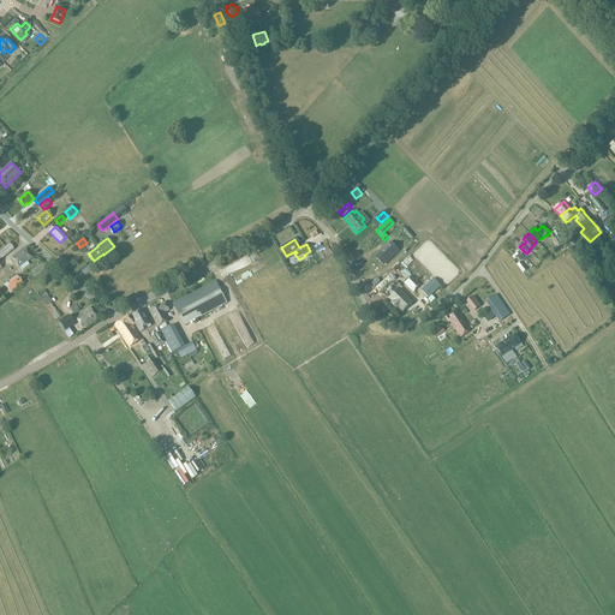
[(0,251),(0,269),(1,268),(0,266),(0,260),(15,250),(10,244),(0,251)]
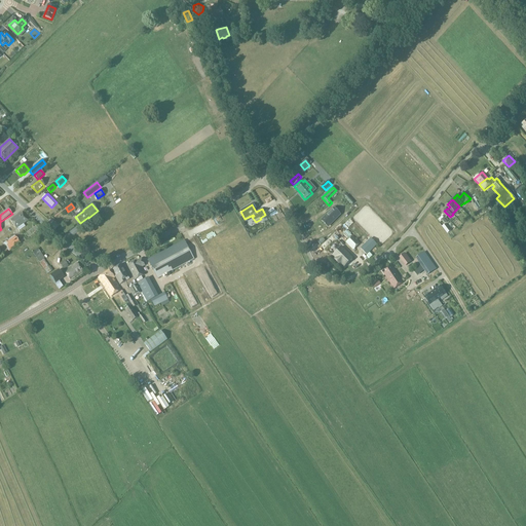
[(16,229),(28,221),(22,213),(10,221),(16,229)]
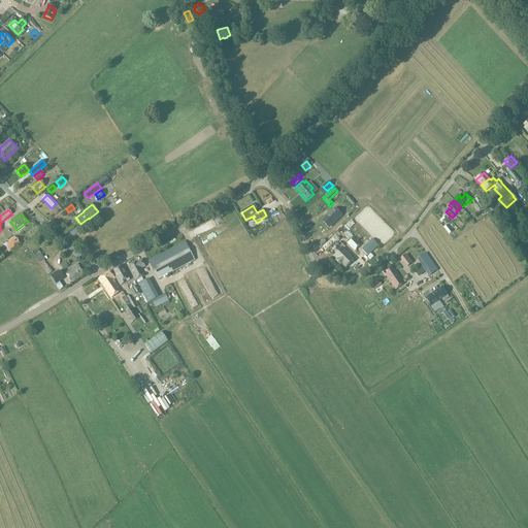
[(331,240),(338,233),(324,218),(317,225),(331,240)]
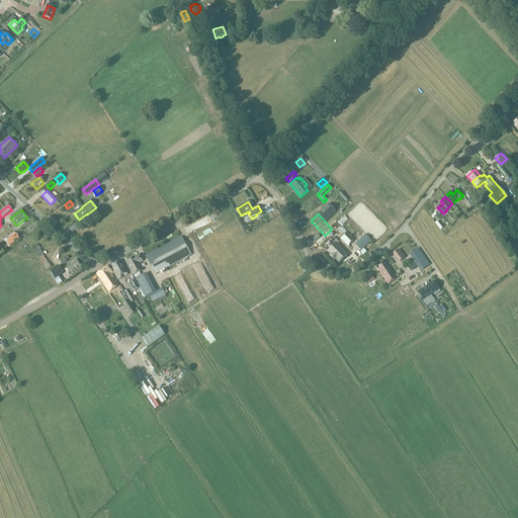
[(20,242),(19,240),(14,233),(3,240),(9,248),(17,242),(18,243),(20,242)]
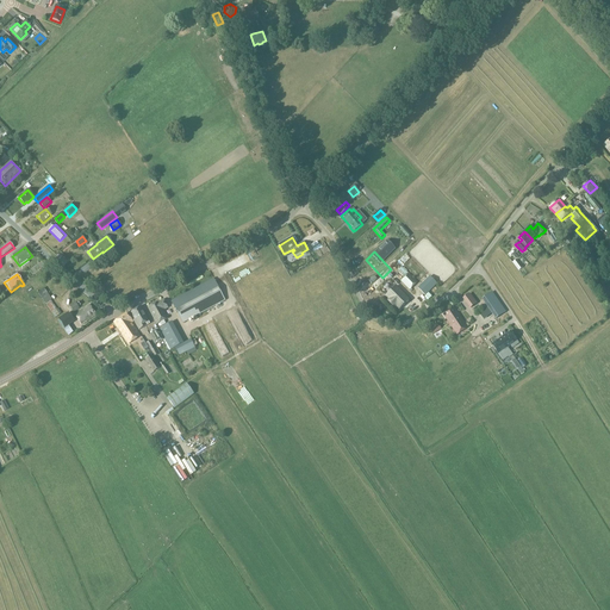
[(410,291),(417,282),(409,274),(402,281),(410,291)]
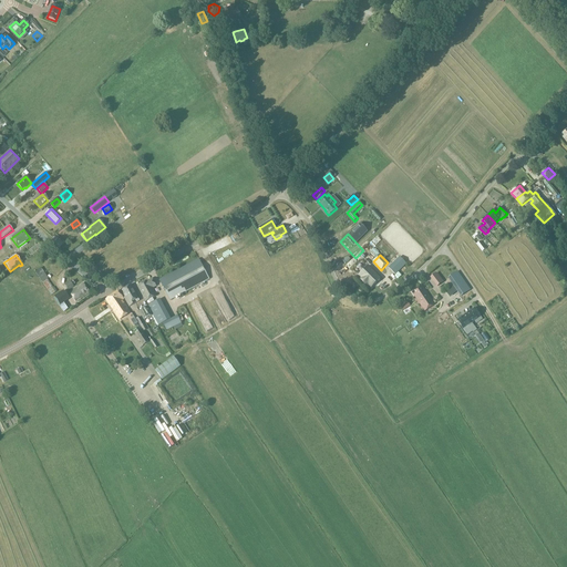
[(405,265),(399,258),(389,268),(395,275),(405,265)]
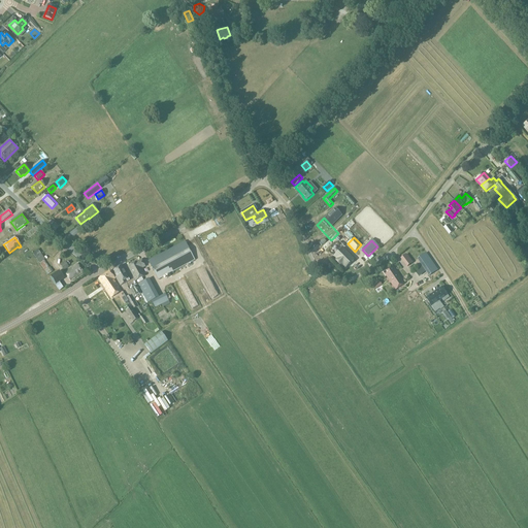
[(147,261),(159,281),(195,260),(185,241),(147,261)]
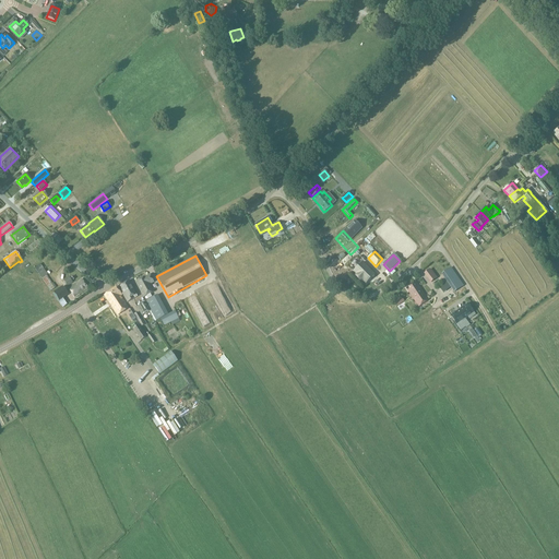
[(364,262),(363,263),(354,272),(356,275),(355,276),(361,283),(364,282),(366,284),(367,283),(375,290),(382,283),(371,272),(376,268),(369,260),(365,263),(364,262)]
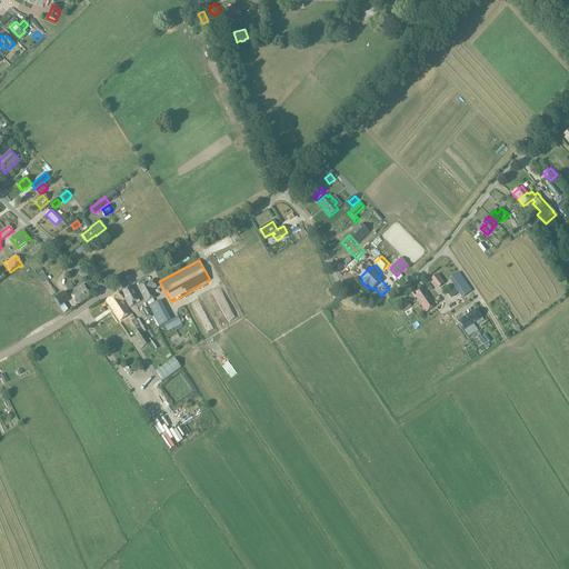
[(53,289),(48,280),(41,269),(35,273),(42,283),(52,298),(58,293),(55,288),(53,289)]
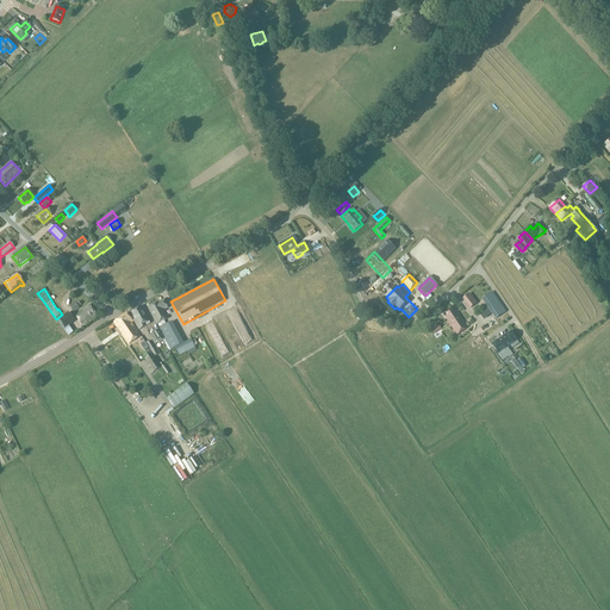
[(470,293),(462,299),(471,309),(478,304),(470,293)]
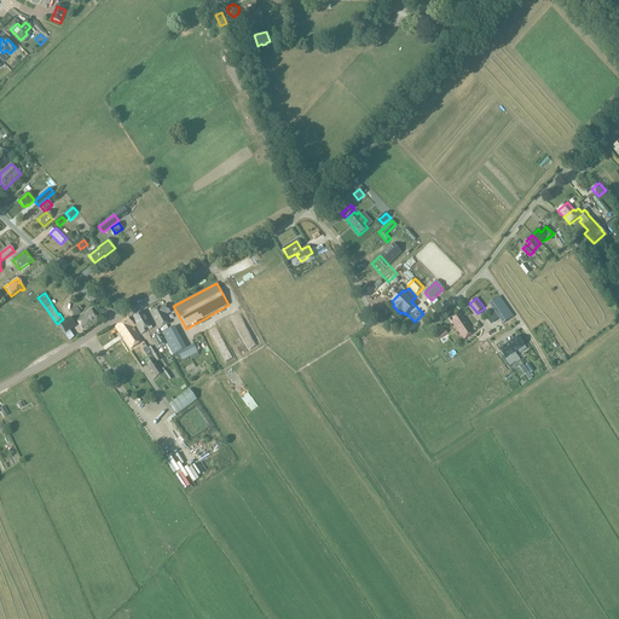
[(514,317),(499,298),(490,304),(503,324),(514,317)]
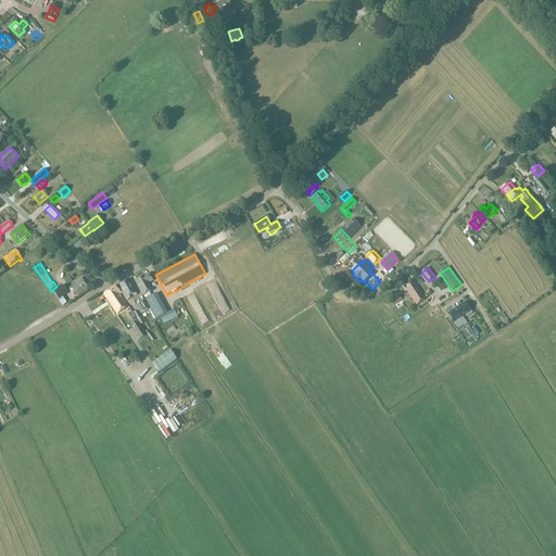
[(143,276),(142,277),(146,282),(142,285),(148,294),(153,291),(150,283),(153,281),(149,274),(143,277),(143,276)]
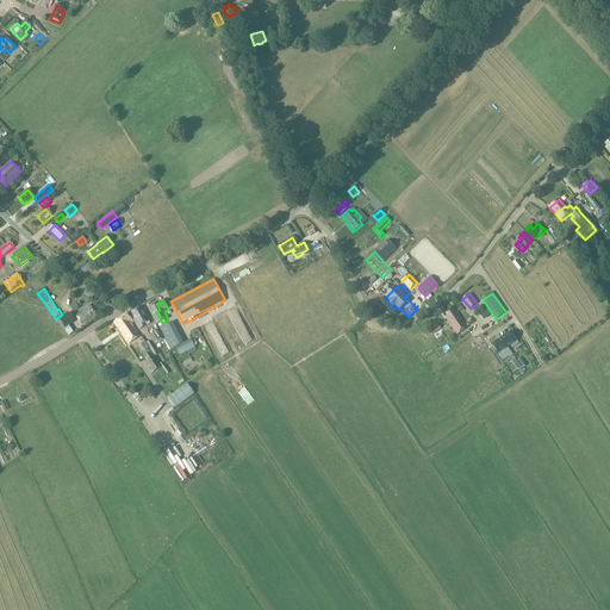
[(80,302),(76,304),(75,303),(69,307),(74,313),(80,309),(81,307),(80,306),(82,305),(80,302)]
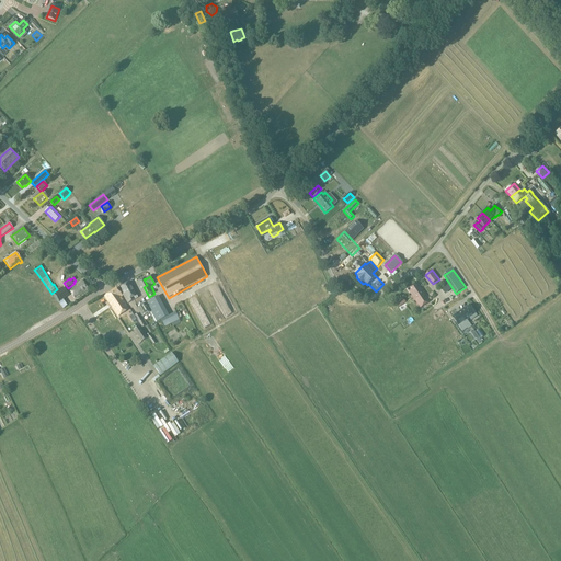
[(147,285),(144,279),(136,284),(145,299),(149,297),(144,287),(147,285)]
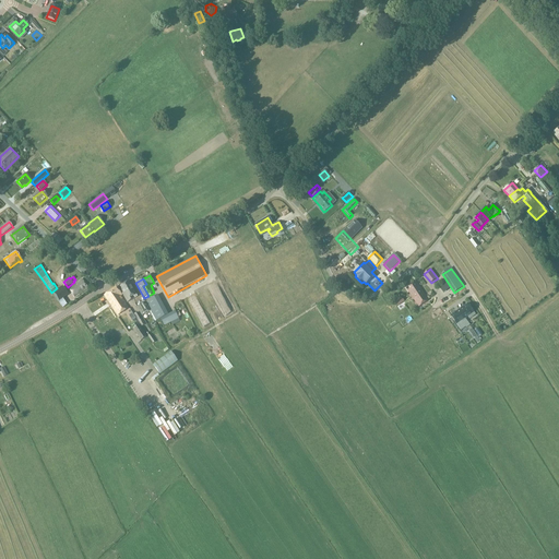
[(74,298),(88,289),(82,280),(69,289),(74,298)]
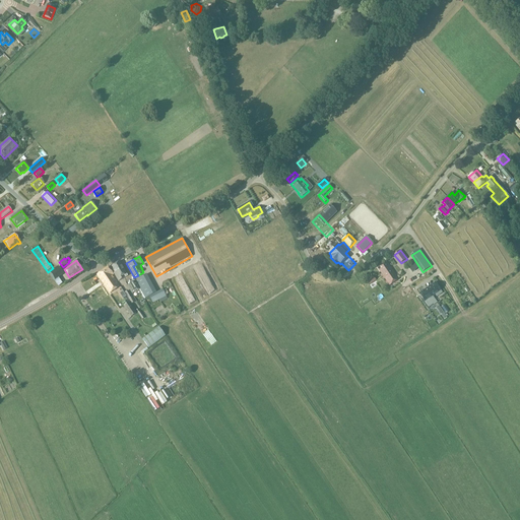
[(114,273),(119,281),(128,276),(120,262),(112,267),(115,273),(114,273)]
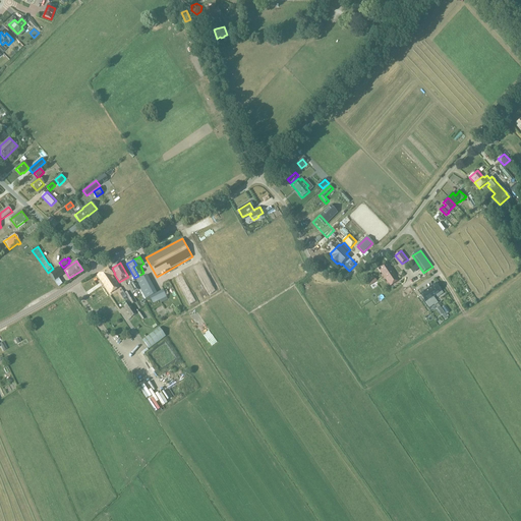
[(399,280),(388,264),(379,269),(390,286),(399,280)]
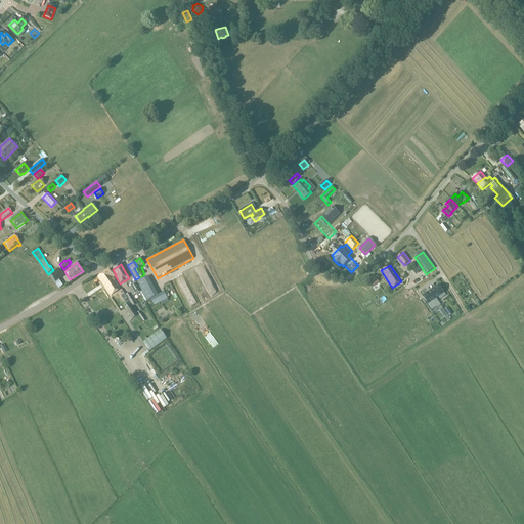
[(58,269),(49,275),(55,284),(55,282),(59,289),(64,285),(61,278),(63,277),(58,269)]
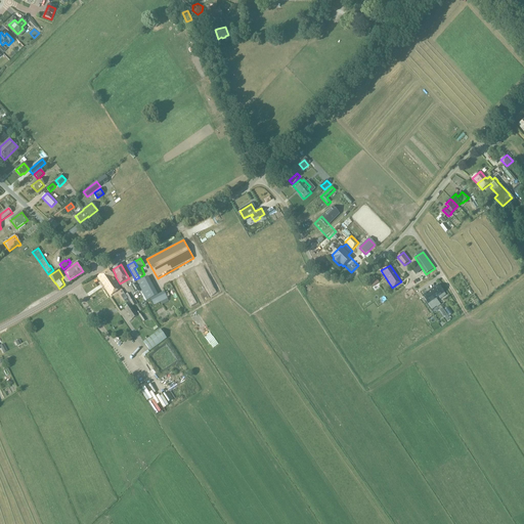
[(98,277),(111,295),(120,290),(113,277),(115,276),(111,270),(98,277)]
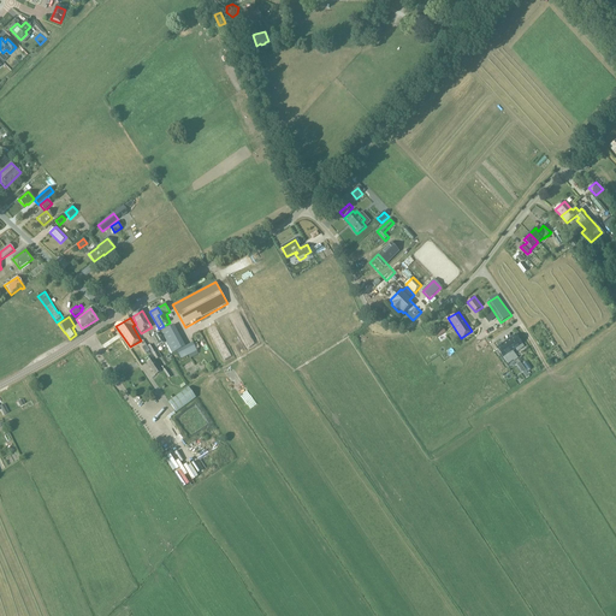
[(175,326),(169,329),(185,359),(197,351),(194,343),(185,347),(175,326)]
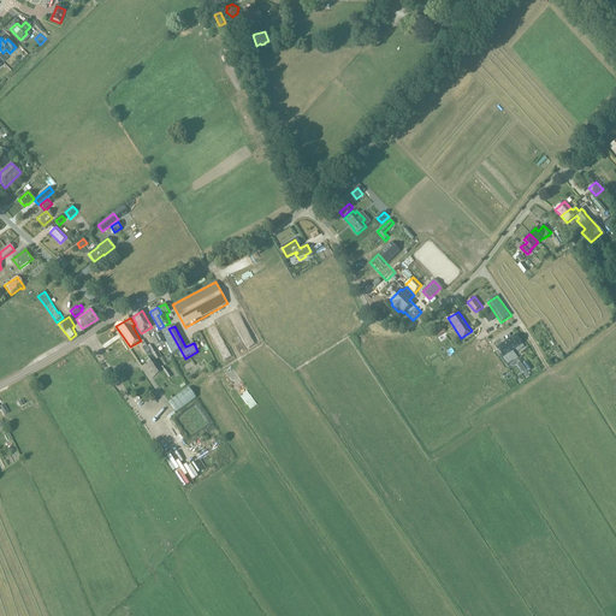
[(185,359),(169,329),(160,332),(172,354),(177,351),(182,360),(185,359)]
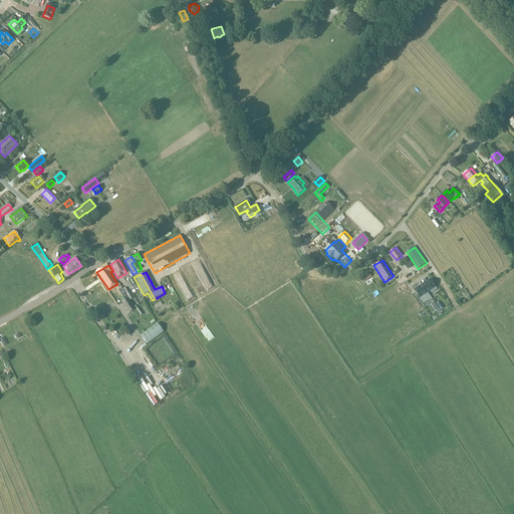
[(138,286),(133,278),(126,281),(131,290),(138,286)]
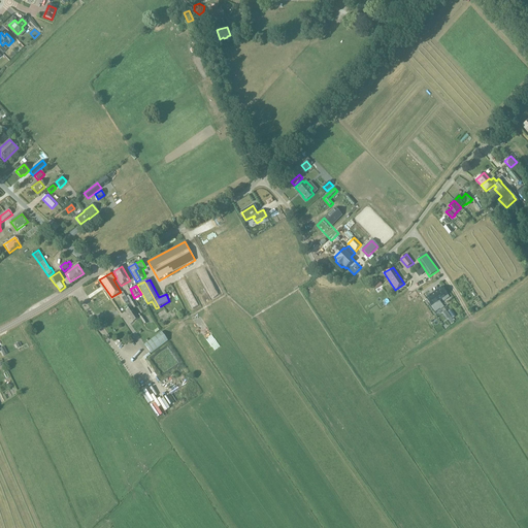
[(437,292),(435,294),(439,301),(442,299),(443,301),(449,297),(441,288),(436,291),(437,292)]
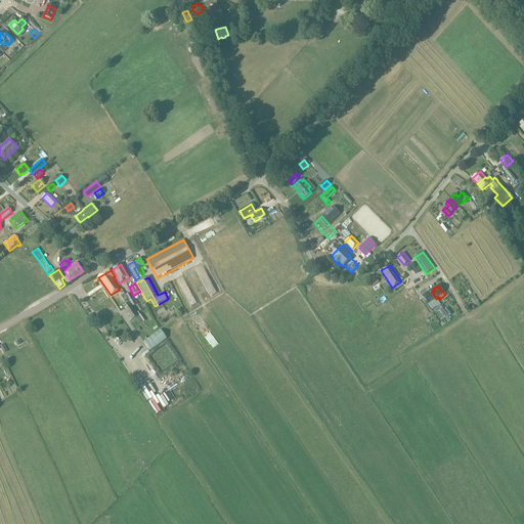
[(433,301),(436,299),(432,292),(429,294),(428,293),(423,297),(430,306),(435,303),(433,301)]
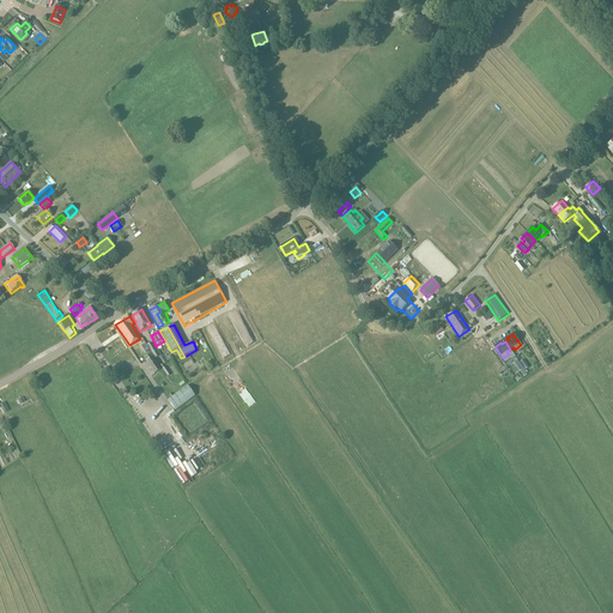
[(159,357),(159,356),(151,343),(147,345),(156,358),(157,360),(161,358),(159,357)]
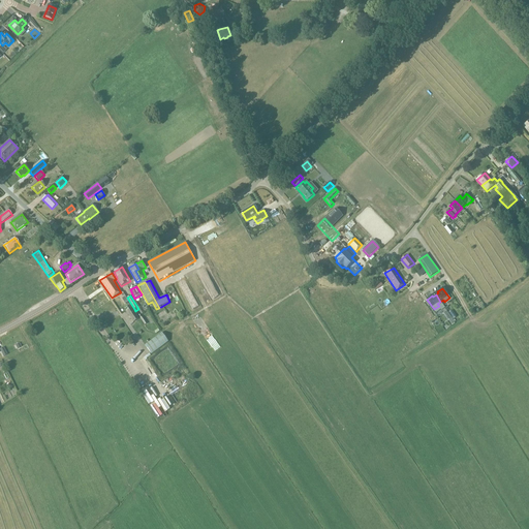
[(131,308),(126,312),(133,322),(138,319),(131,308)]
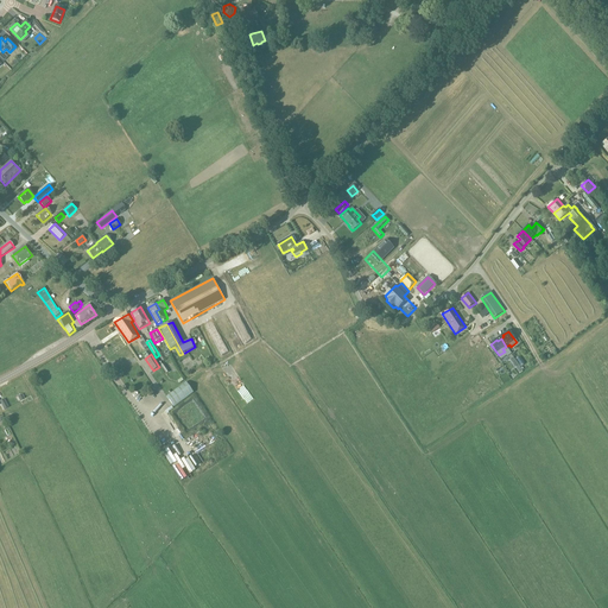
[(162,366),(166,374),(169,373),(164,365),(163,365),(162,362),(159,363),(160,366),(162,366)]
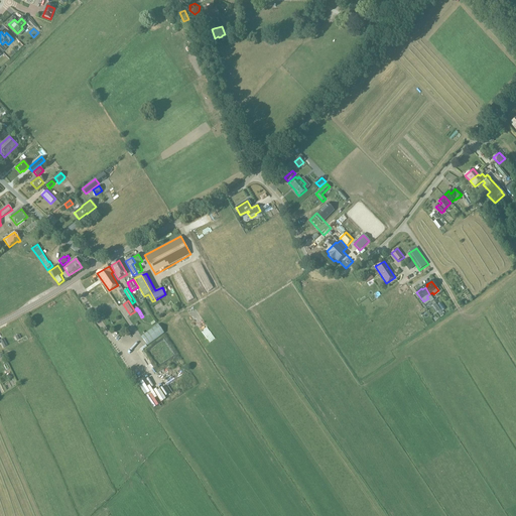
[(148,346),(164,334),(158,325),(142,337),(148,346)]
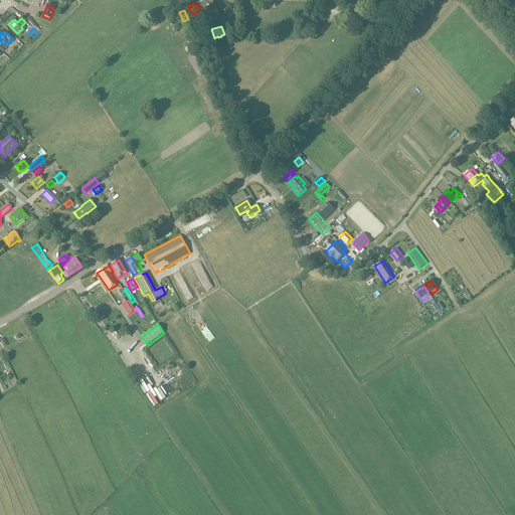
[(165,381),(168,385),(179,379),(176,374),(165,381)]
